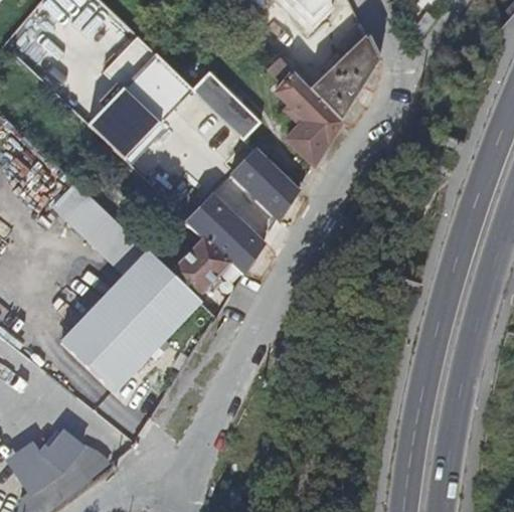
[(367,31),(311,90),(342,120),(380,59),(367,31)]
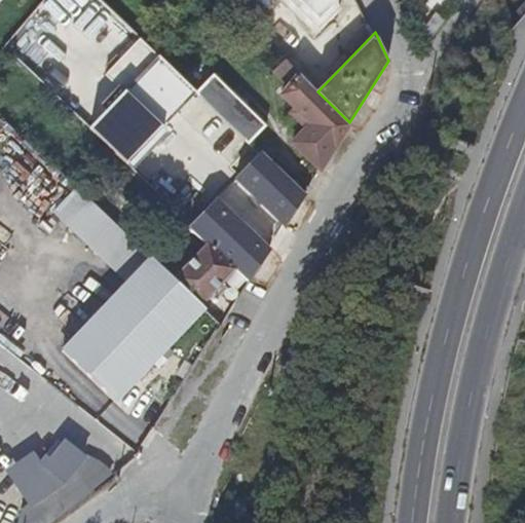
[(349,122),(317,91),(286,60),(276,69),(293,84),(284,95),(296,107),(292,112),(306,126),(293,141),(320,167),(349,122)]
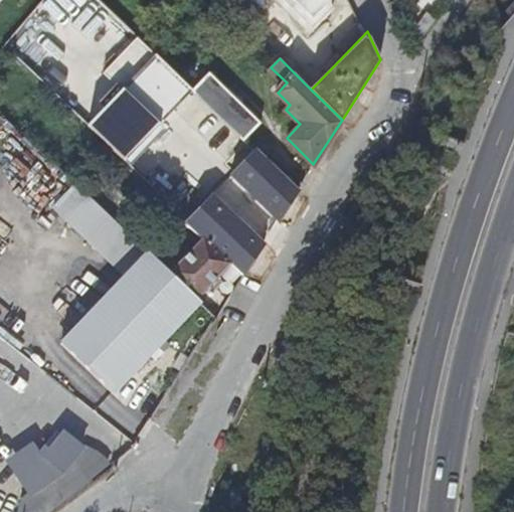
[(192,89),(244,138),(260,123),(207,73),(192,89)]
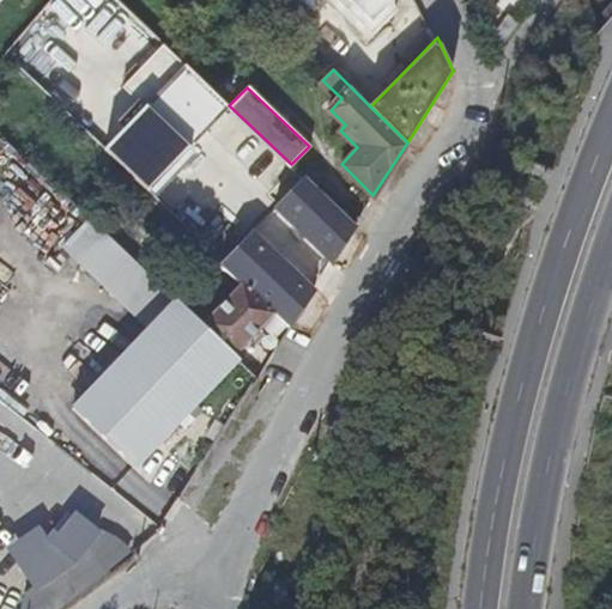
[(331,261),(355,224),(303,175),(272,205),(331,261)]
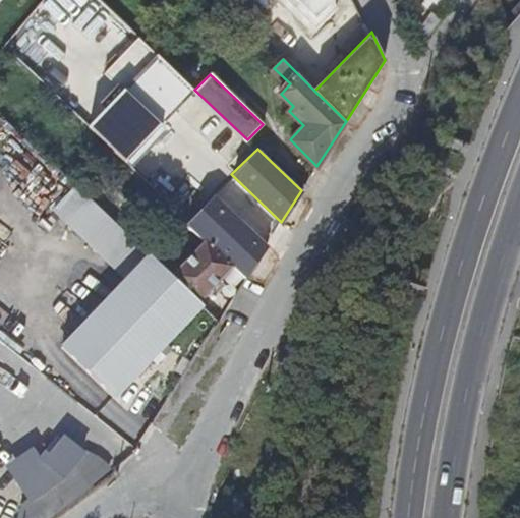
[(163,348),(204,306),(198,299),(170,273),(77,183),(56,205),(128,275),(62,343),(116,396),(154,357),(157,360),(166,351),(163,348)]
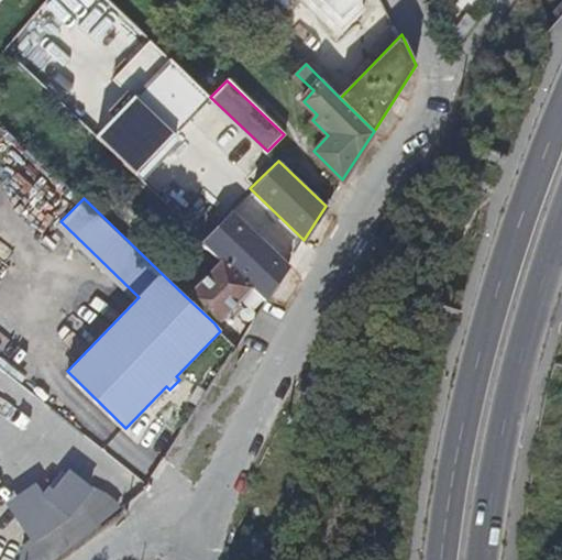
[(253,285),(266,298),(287,265),(229,212),(202,239),(222,256),(253,285)]
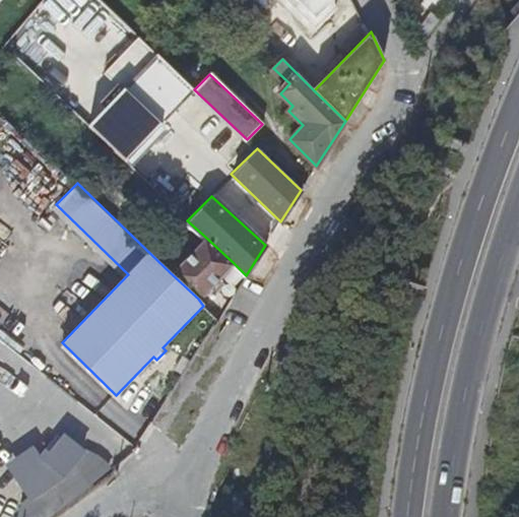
[(198,299),(234,263),(205,237),(170,272),(198,299)]
